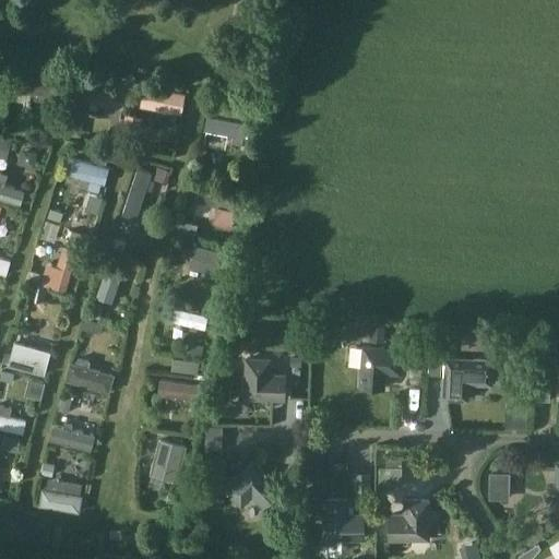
[(119,118),(123,92),(82,85),(79,100),(107,105),(105,116),(119,118)]
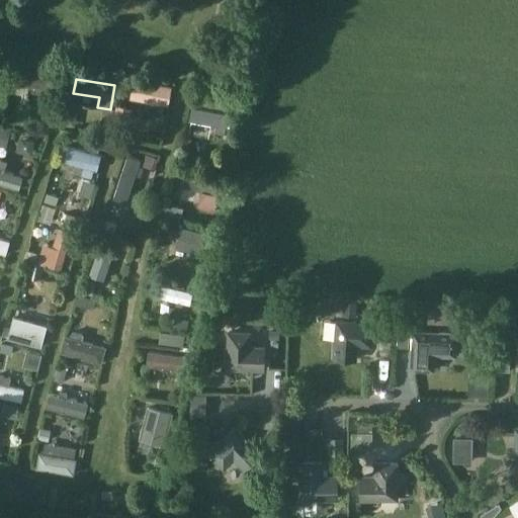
[(130,98),(167,105),(170,86),(133,80),(130,98)]
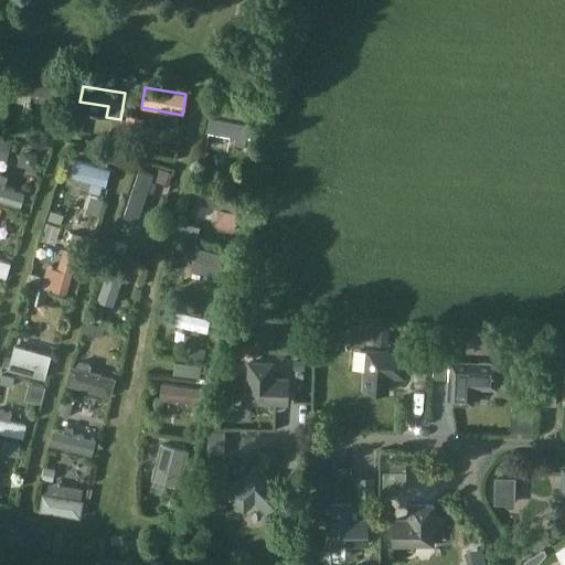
[(251,140),(253,126),(208,117),(205,131),(235,137),(234,145),(243,146),(245,139),(251,140)]
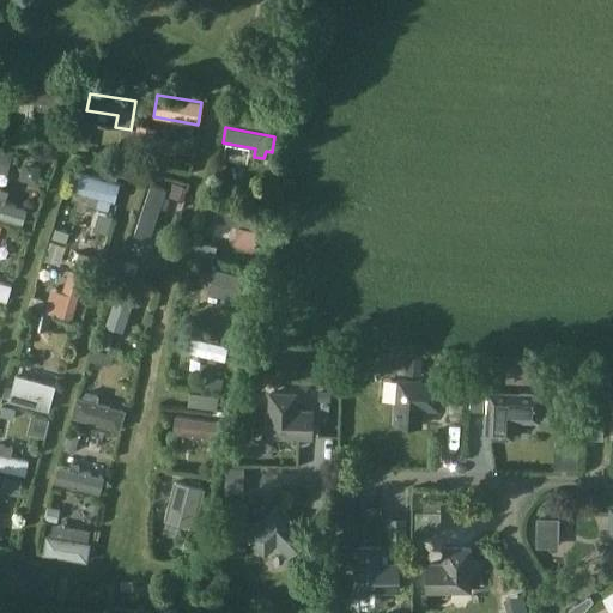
[(113,201),(117,184),(76,173),(71,189),(99,198),(97,206),(107,208),(109,200),(113,201)]
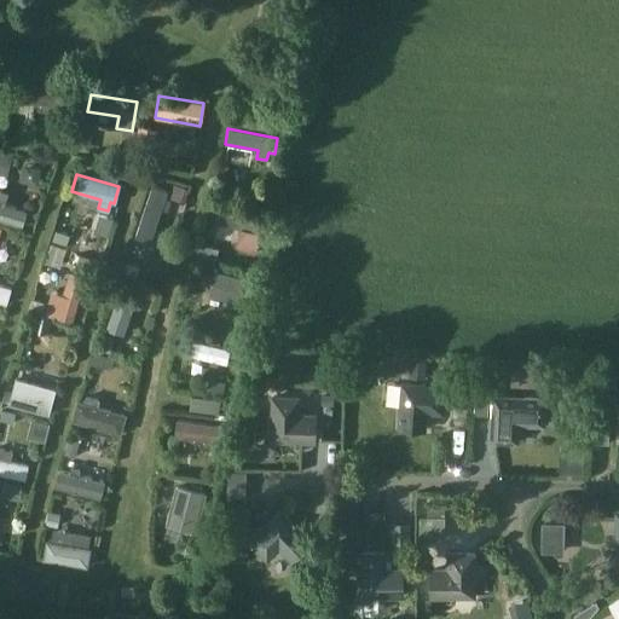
[(167,192),(151,186),(134,238),(150,244),(167,192)]
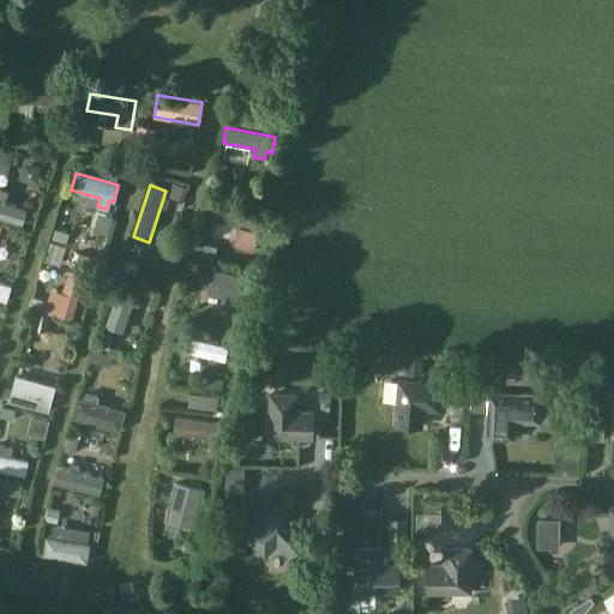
[(0,218),(20,224),(25,209),(4,203),(6,191),(0,188),(0,218)]
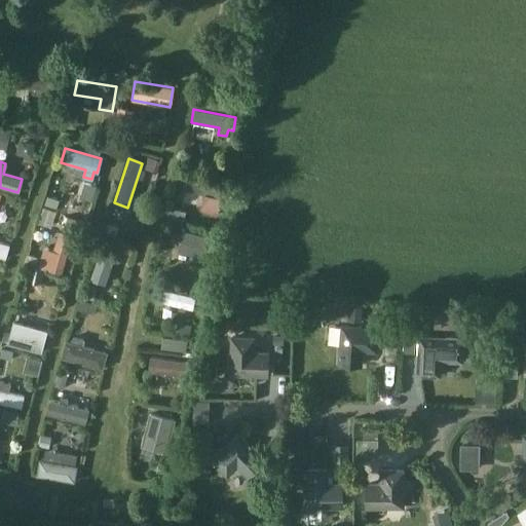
[(144,181),(157,186),(161,175),(148,170),(144,181)]
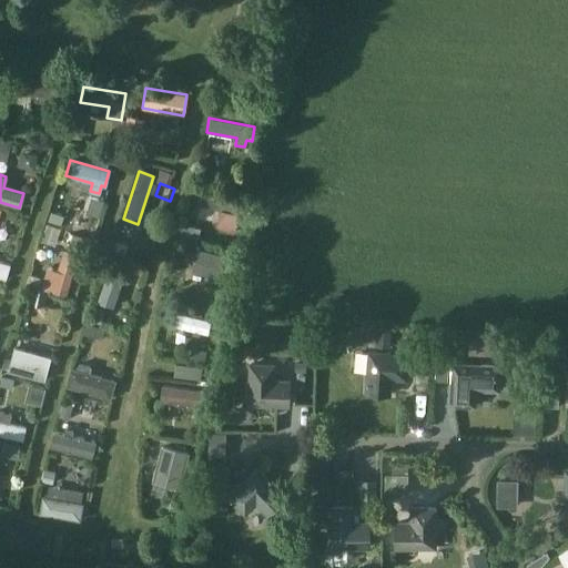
[(233,230),(241,202),(202,192),(199,205),(220,210),(216,225),(233,230)]
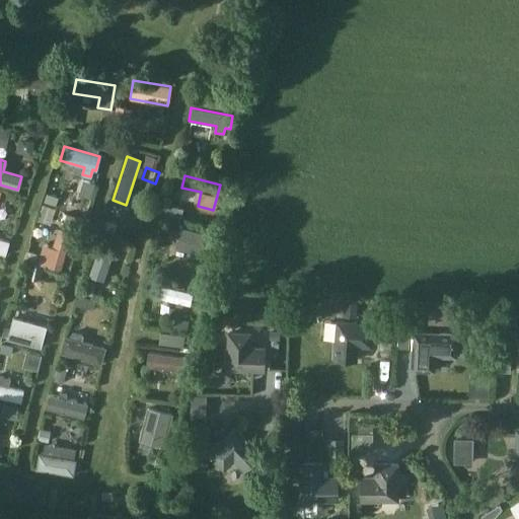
[(182,214),(186,201),(171,198),(168,211),(182,214)]
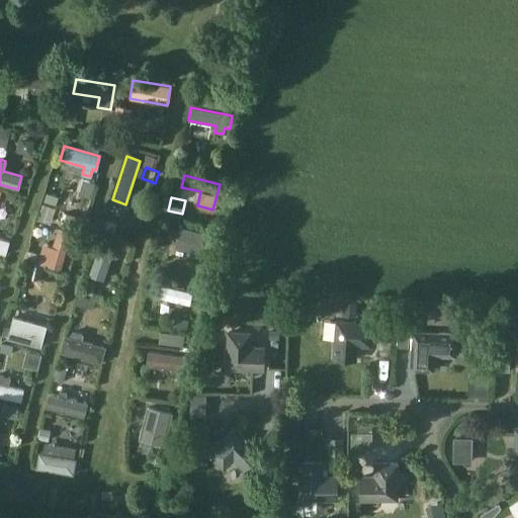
[(212,236),(179,228),(174,247),(206,256),(212,236)]
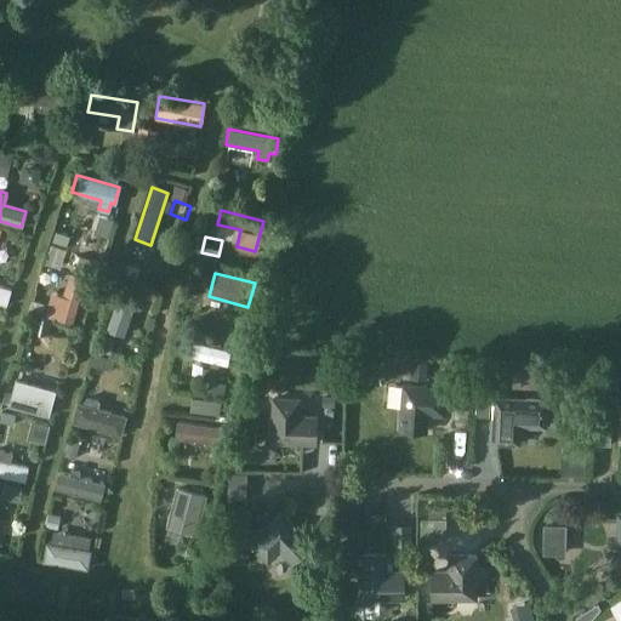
[(84,279),(69,275),(63,297),(51,294),(45,315),(72,323),(84,279)]
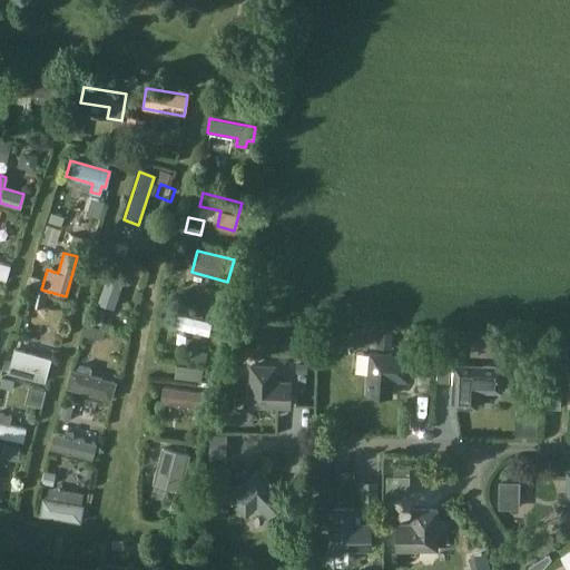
[(0,277),(6,279),(9,266),(0,263),(0,277)]
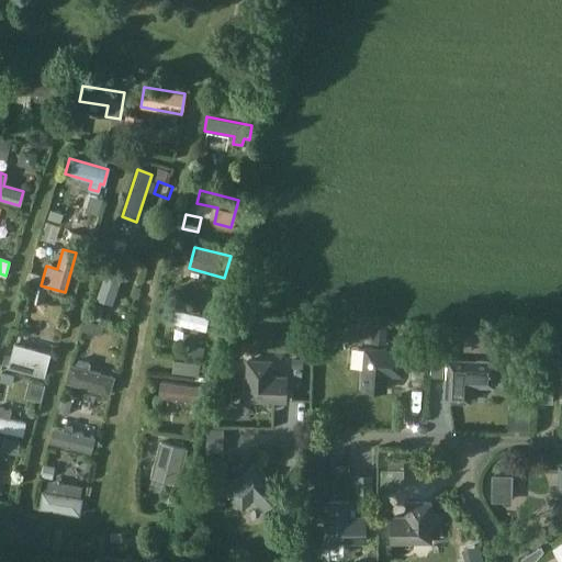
[(108,262),(96,295),(108,299),(120,266),(108,262)]
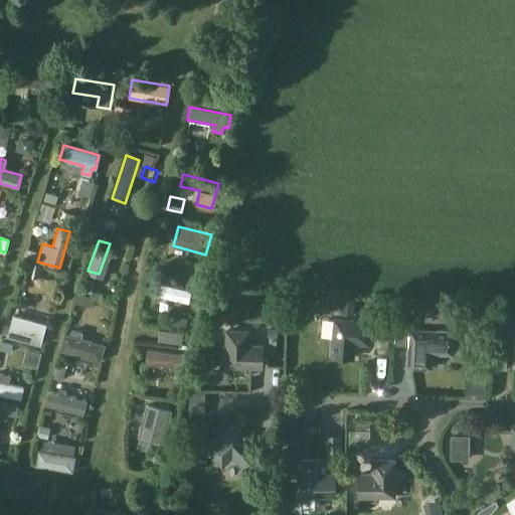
[(154,295),(188,303),(191,291),(157,283),(154,295)]
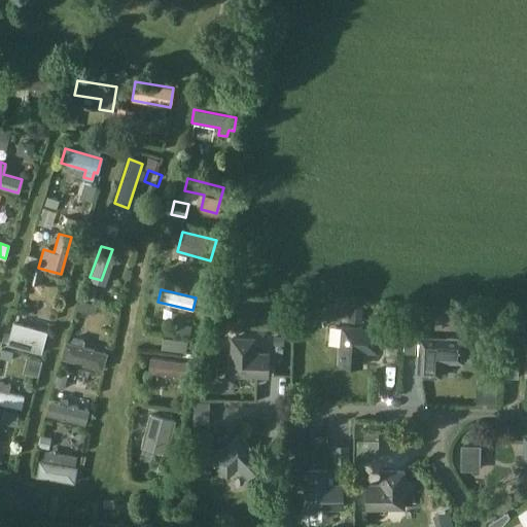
[(41,352),(46,331),(12,322),(7,344),(41,352)]
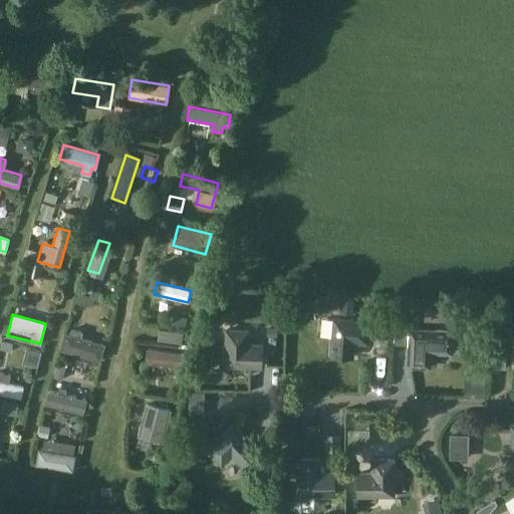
[(331,316),(330,352),(352,352),(352,338),(366,339),(367,317),(331,316)]
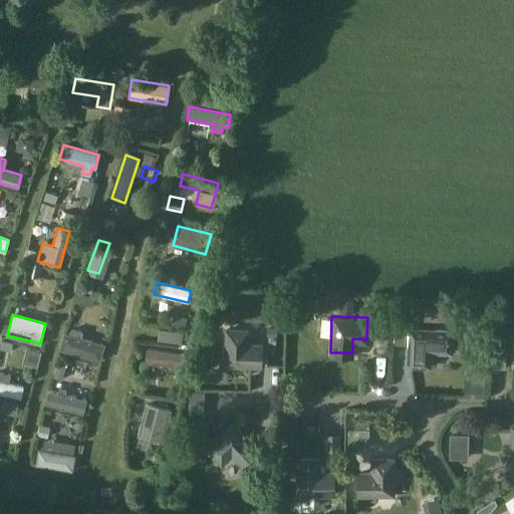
[(249,329),(225,328),(223,367),(262,369),(263,344),(249,344),(249,329)]
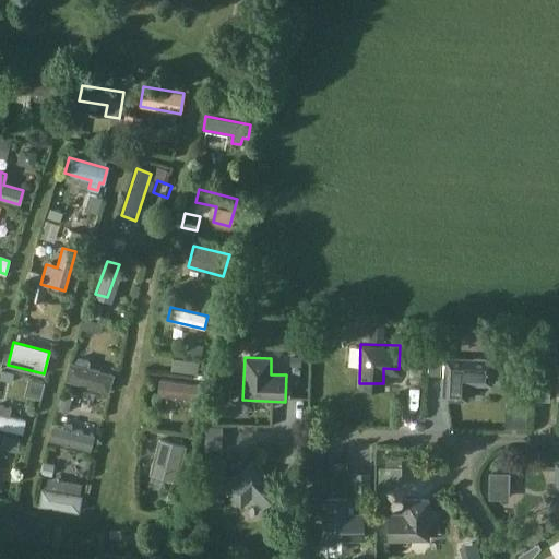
[(468,384),(491,385),(492,360),(444,358),(442,400),(467,401),(468,384)]
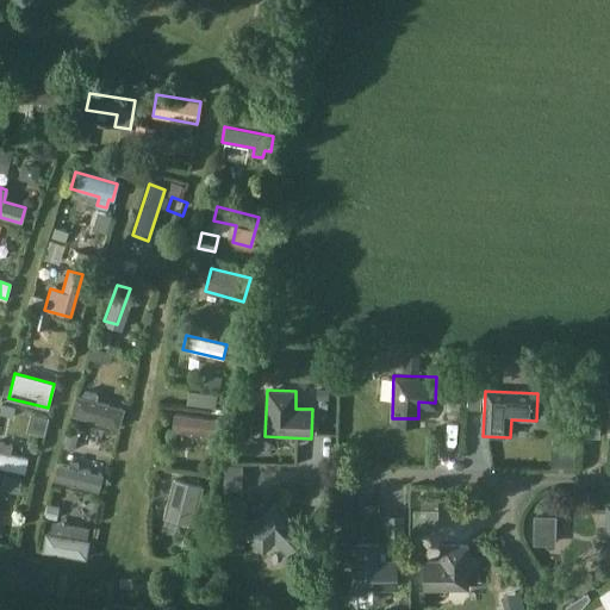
[(118,428),(124,409),(95,400),(97,396),(83,392),(82,397),(75,396),(70,415),(118,428)]
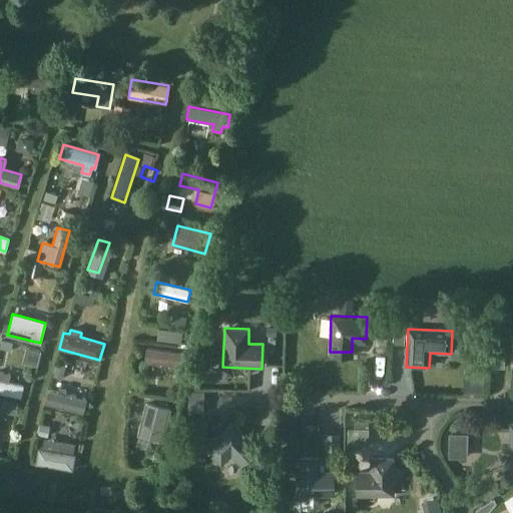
[(182,367),(184,353),(146,349),(144,362),(168,365),(167,370),(175,371),(176,366),(182,367)]
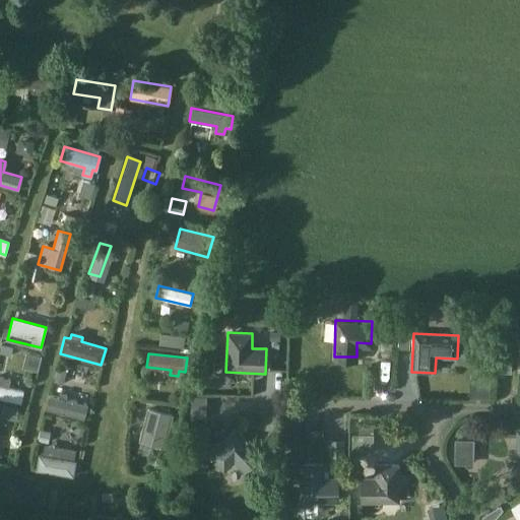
[(0,398),(20,402),(22,391),(6,388),(8,381),(2,379),(0,387),(0,386),(0,398)]
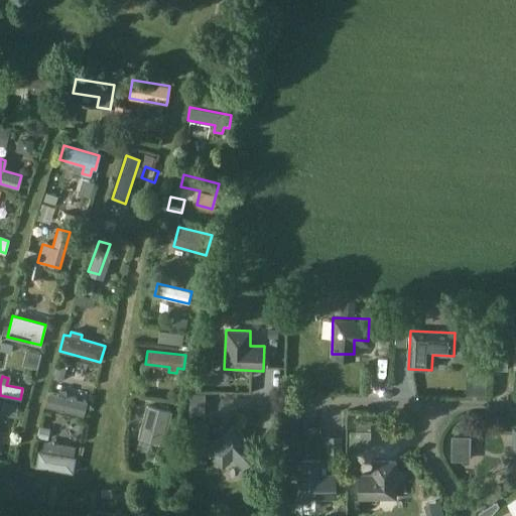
[(45,405),(83,415),(86,401),(65,396),(66,391),(59,389),(57,394),(48,392),(45,405)]
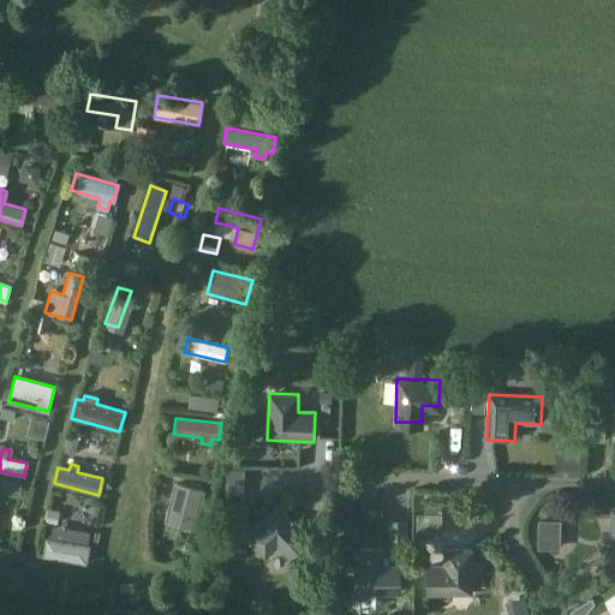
[(195,524),(203,491),(174,483),(166,515),(195,524)]
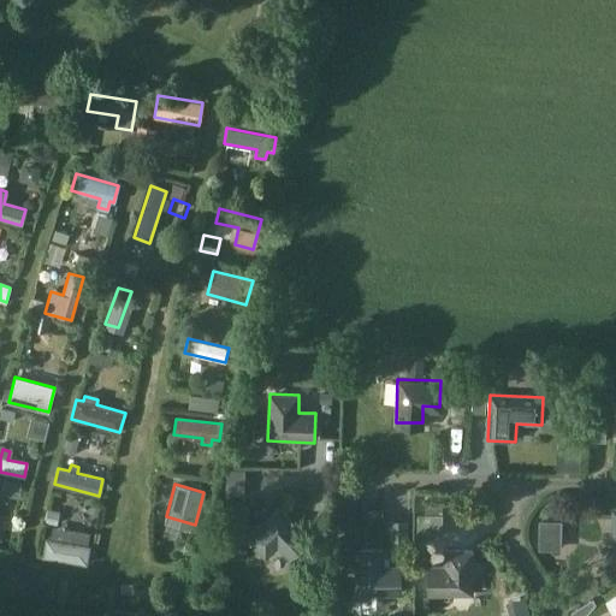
[(277,552),(289,564),(308,545),(277,515),(247,545),(265,564),(277,552)]
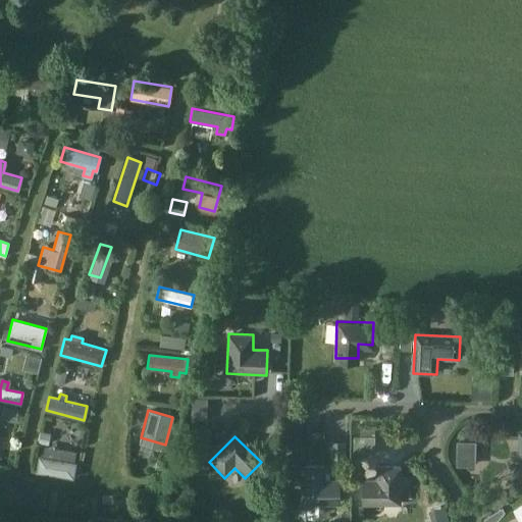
[(36,471),(73,478),(75,463),(74,462),(75,453),(44,448),(43,457),(39,456),(36,471)]
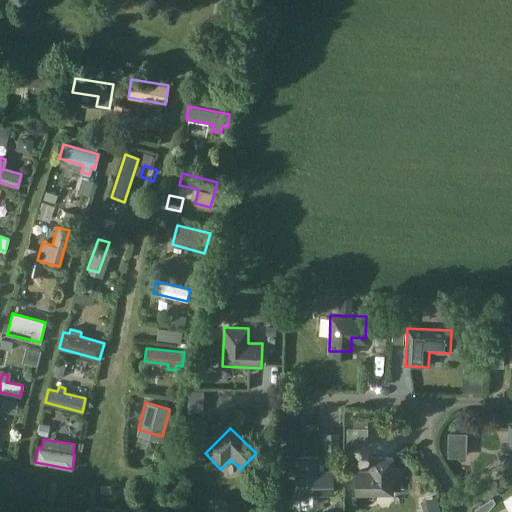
[(319,457),(295,456),(295,495),(333,494),(333,471),(319,471),(319,457)]
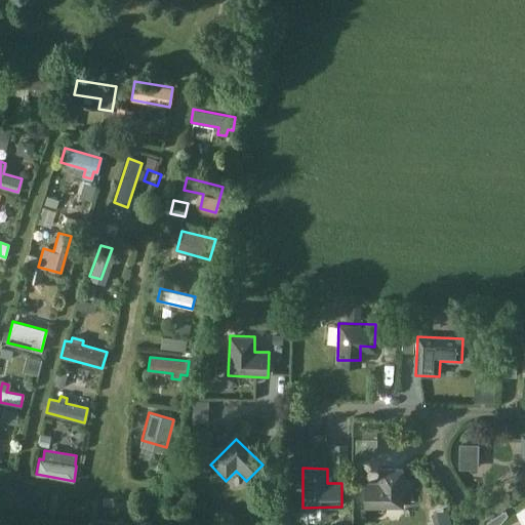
[(403,508),(403,469),(378,468),(377,482),(364,483),(364,508),(403,508)]
